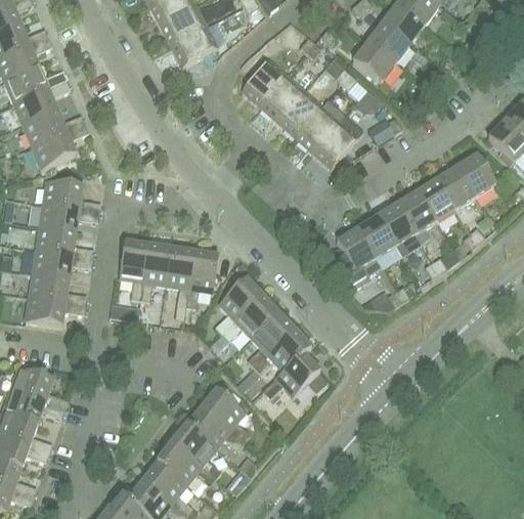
[(0,0),(0,8),(19,0),(0,0)]
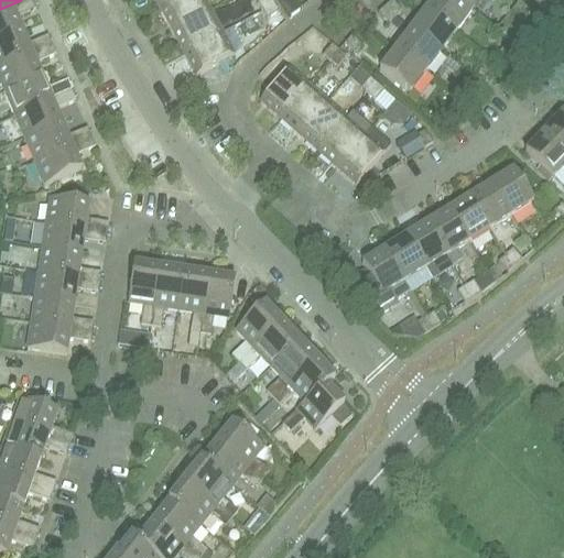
[(0,36),(22,28),(17,13),(36,6),(34,0),(21,0),(0,9),(0,36)]
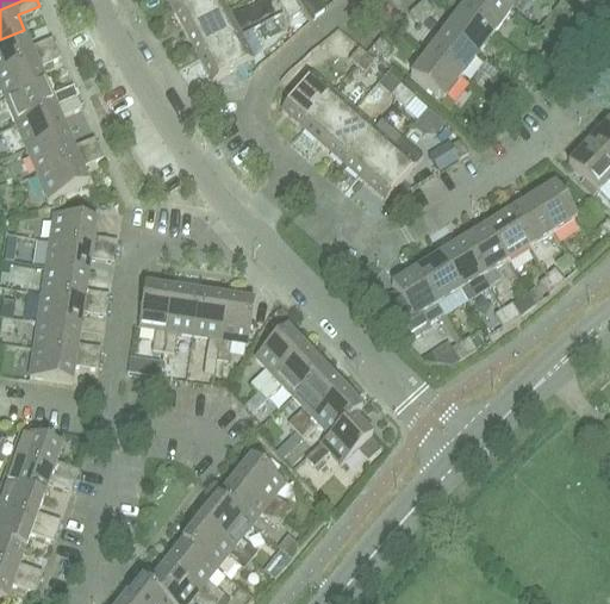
[(225,8),(221,0),(184,0),(176,4),(188,27),(225,8)]
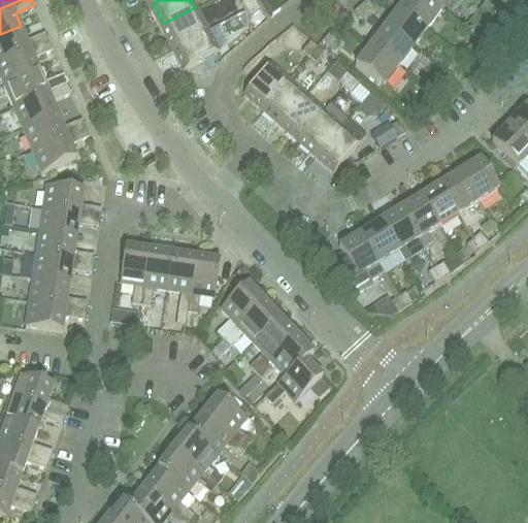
[(261,7),(256,0),(245,7),(251,14),(261,7)]
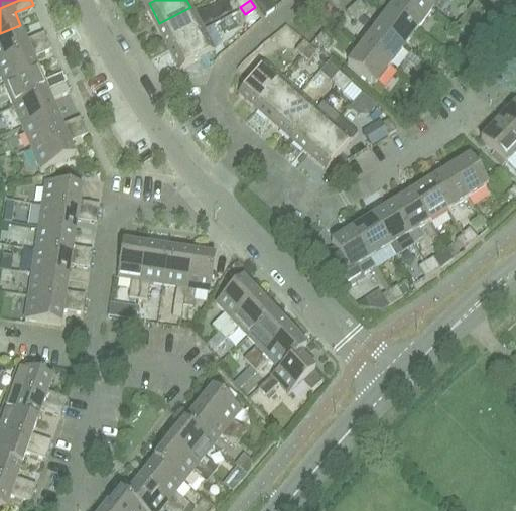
[(356,0),(353,3),(361,13),(368,7),(362,0),(356,0)]
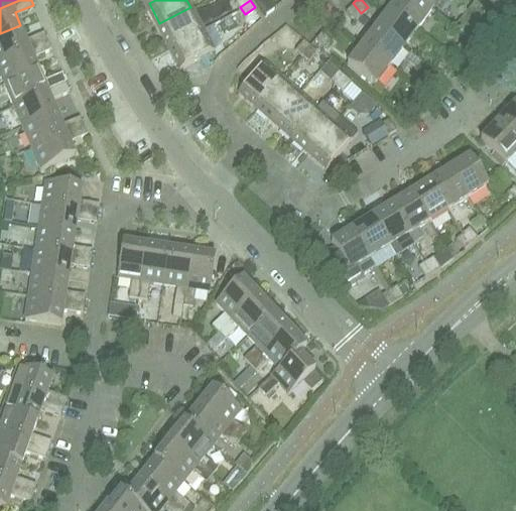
[(431,8),(420,0),(394,0),(390,6),(417,26),(431,8)]
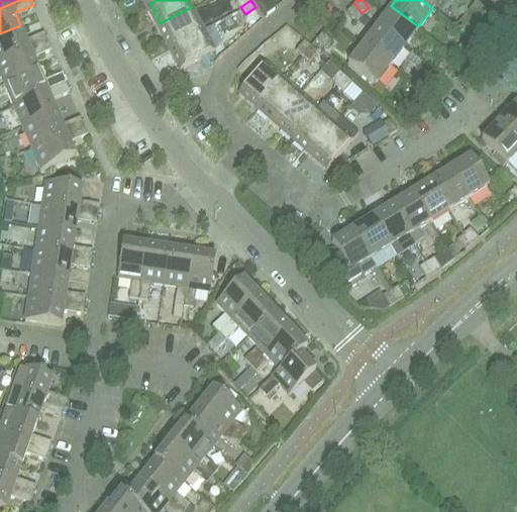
[(421,0),(432,8),(436,12),(445,0),(421,0)]
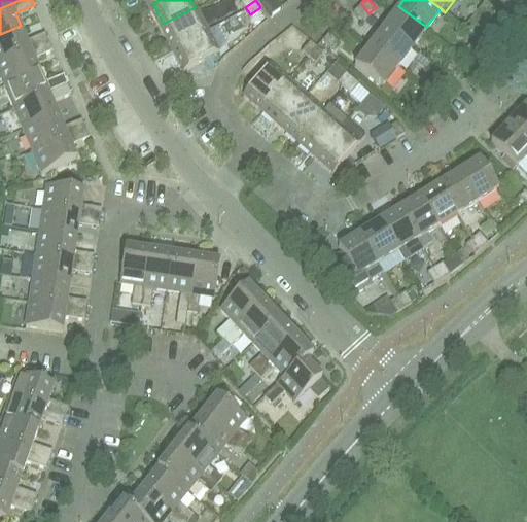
[(362,19),(369,13),(360,3),(353,9),(362,19)]
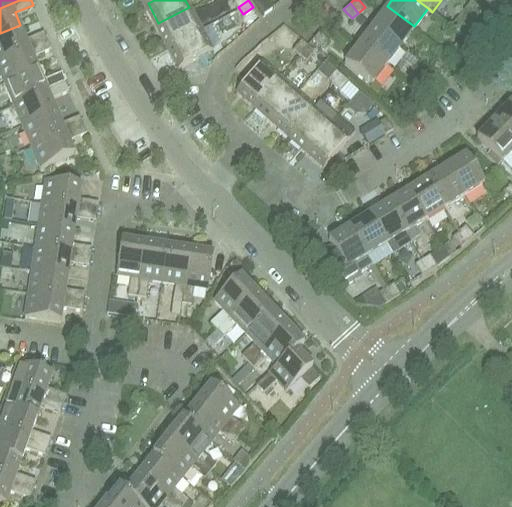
[(414,26),(387,6),(373,24),(400,45),(414,26)]
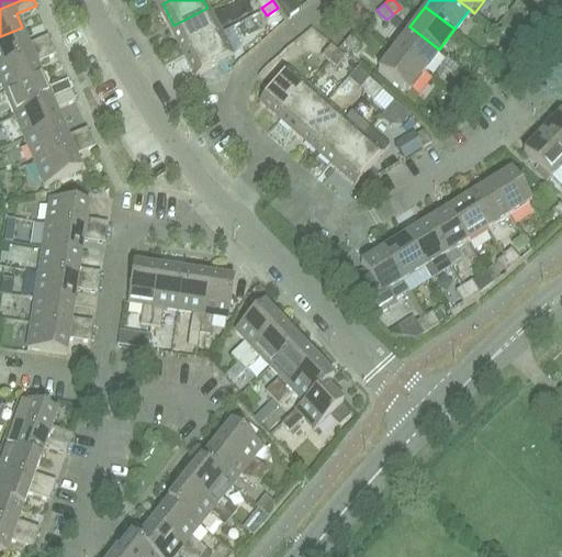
[(218,30),(208,8),(173,25),(186,48),(218,30)]
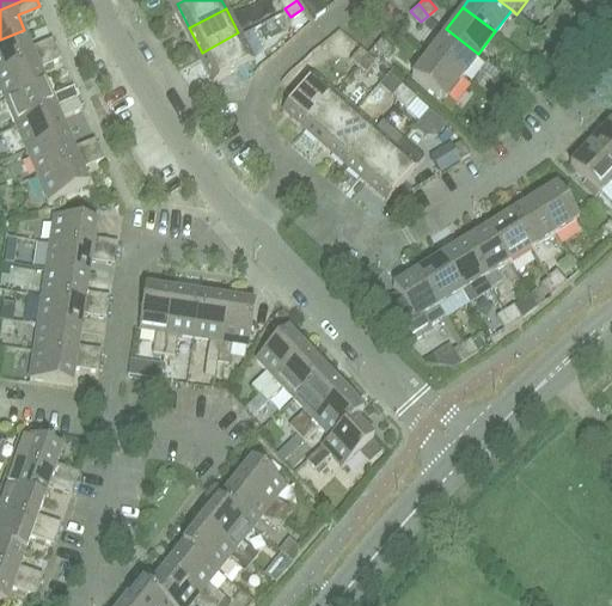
[(548,18),(538,30),(548,37),(552,41),(561,29),(555,24),(548,18)]
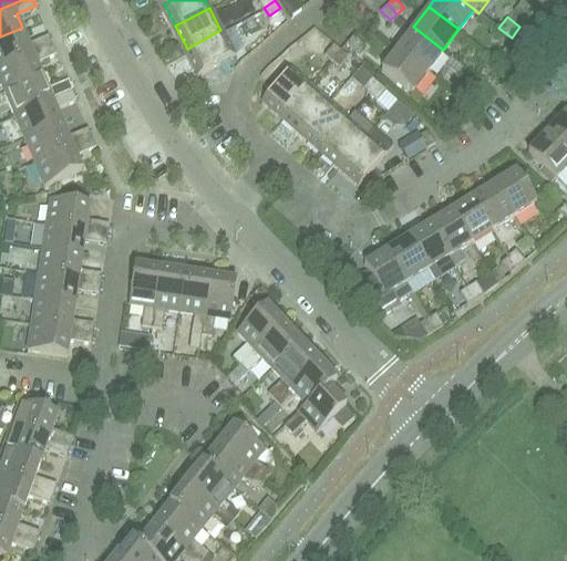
[(443,50),(413,27),(398,47),(428,70),(443,50)]
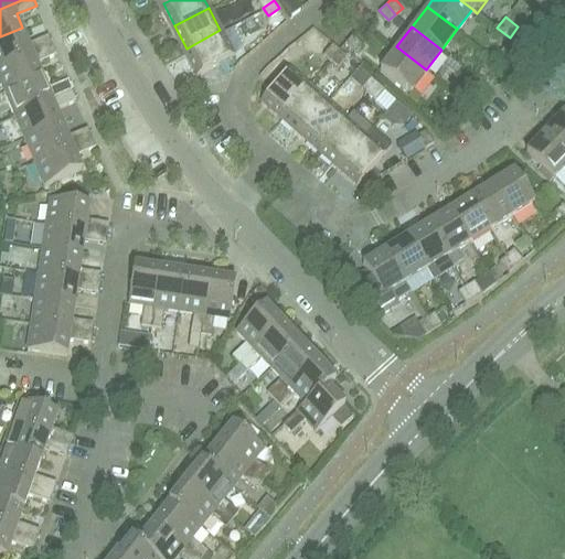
[(0,64),(52,42),(49,32),(28,41),(22,28),(0,36),(0,64)]
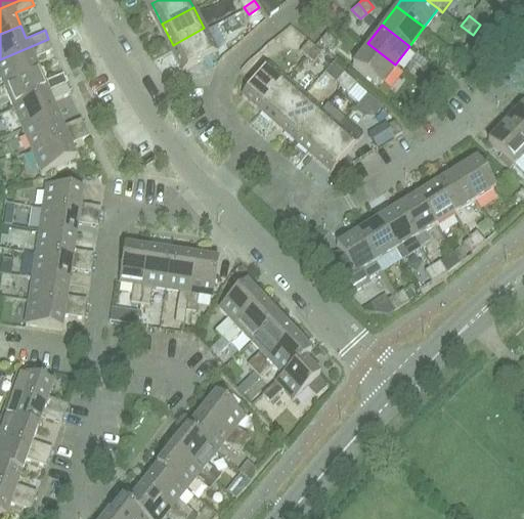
[(216,49),(204,28),(173,45),(184,66),(203,56),(212,51),(216,49)]
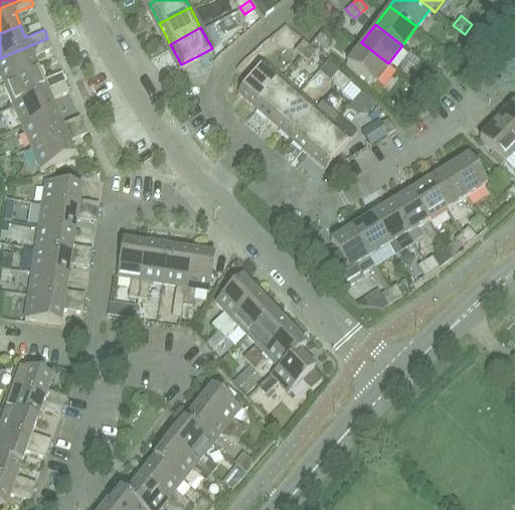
[(331,38),(321,30),(315,36),(325,45),(331,38)]
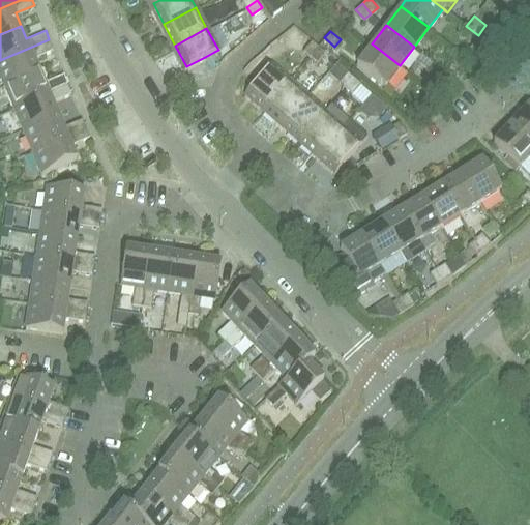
[(303,49),(310,55),(319,45),(313,38),(303,49)]
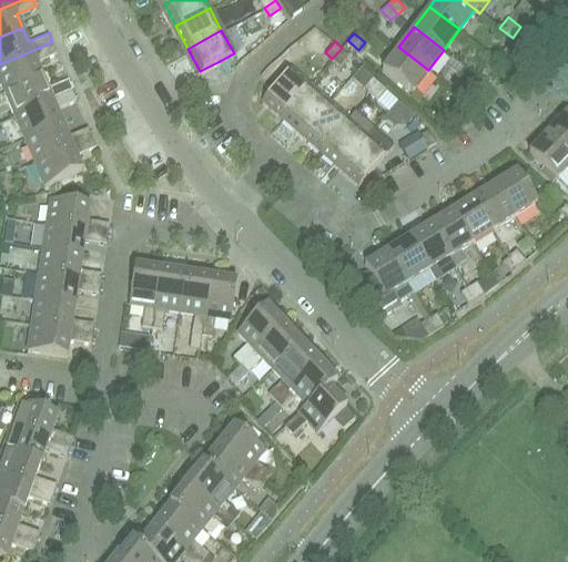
[(42,74),(37,60),(57,52),(52,42),(0,64),(0,78),(4,90),(42,74)]
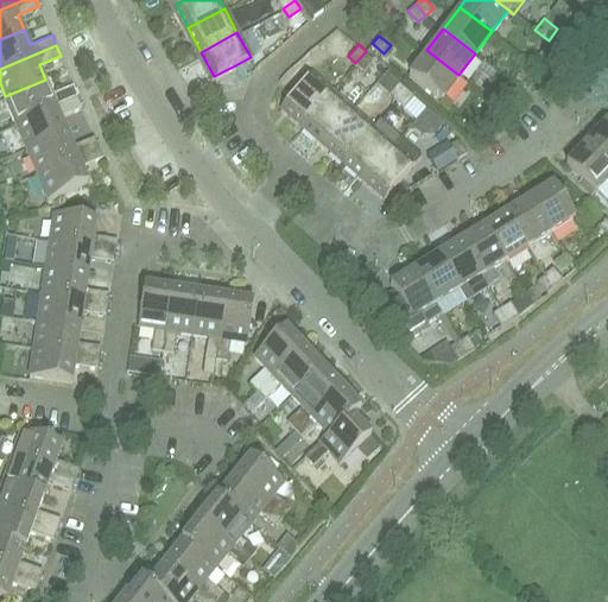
[(458,75),(426,50),(410,73),(442,97),(458,75)]
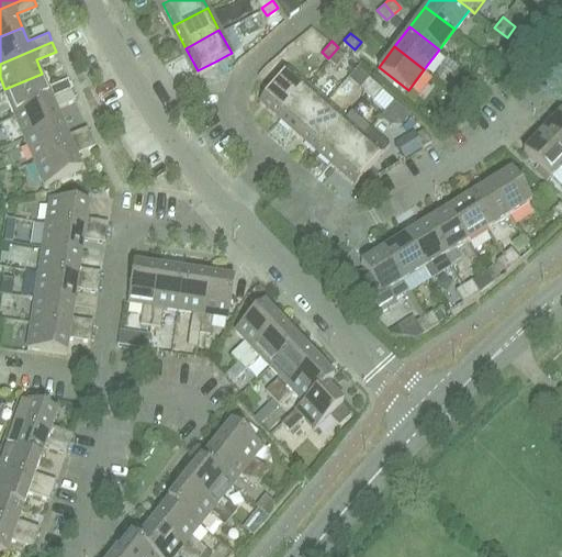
[(346,54),(338,47),(328,58),(336,64),(346,54)]
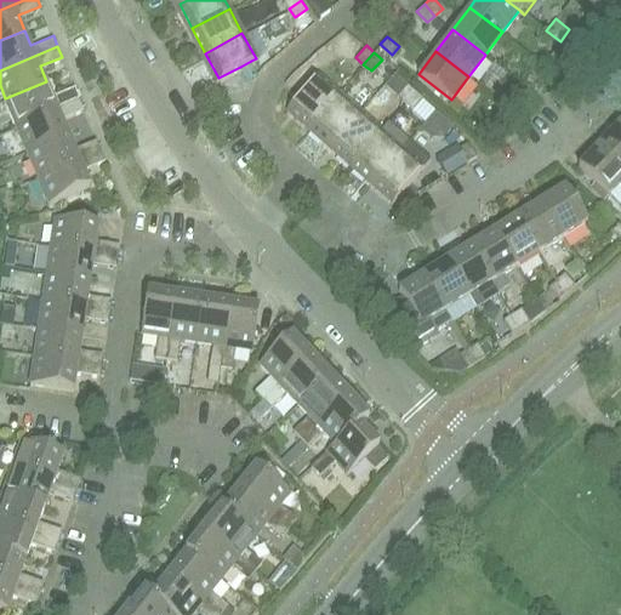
[(251,61),(240,67),(246,77),(256,70),(251,61)]
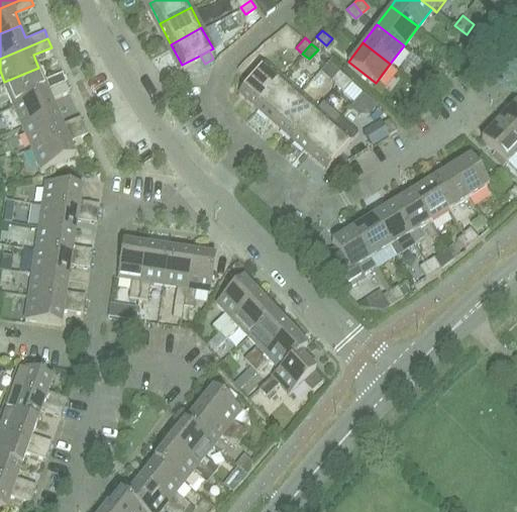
[(259,103),(281,78),(263,62),(240,88),(259,103)]
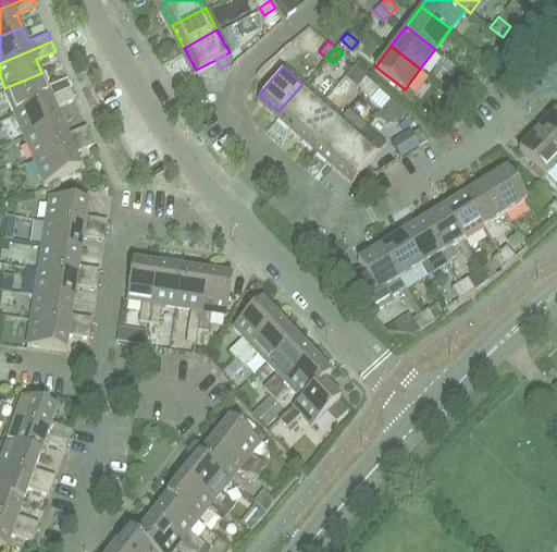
[(14,111),(71,87),(66,77),(47,86),(41,73),(4,88),(14,111)]
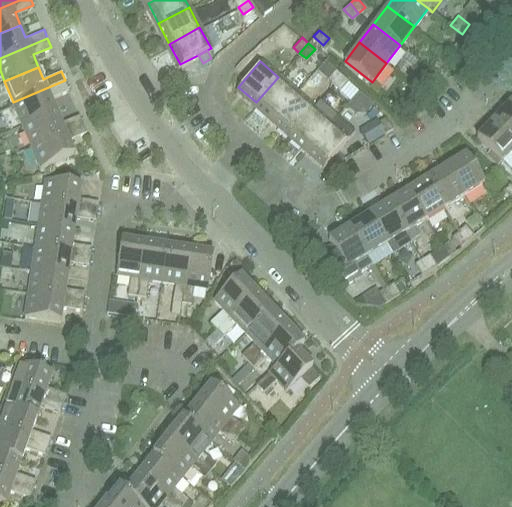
[(327,77),(334,83),(342,73),(336,67),(327,77)]
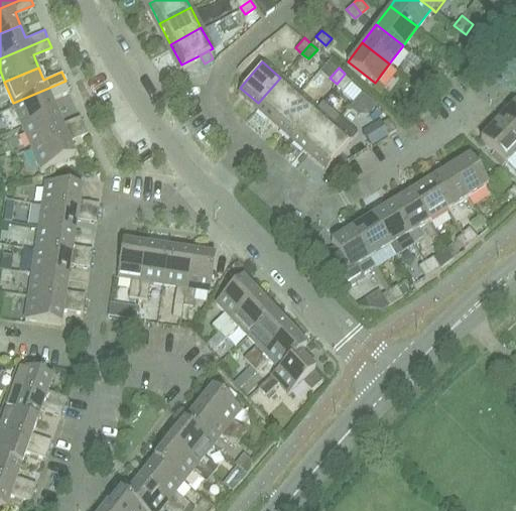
[(352,80),(345,74),(337,84),(343,89),(352,80)]
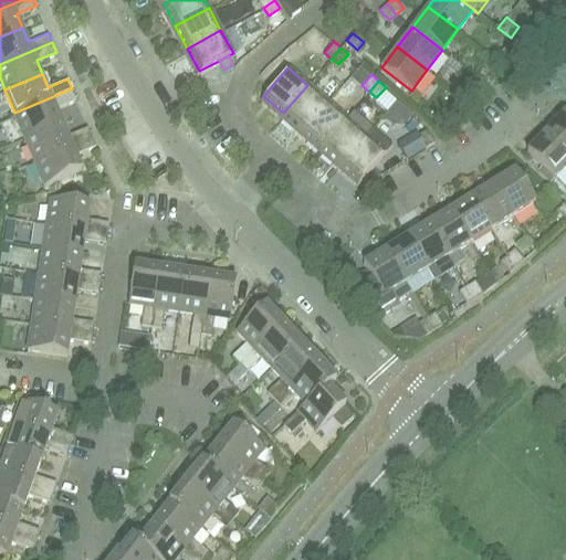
[(302,129),(326,102),(307,85),(283,113),(302,129)]
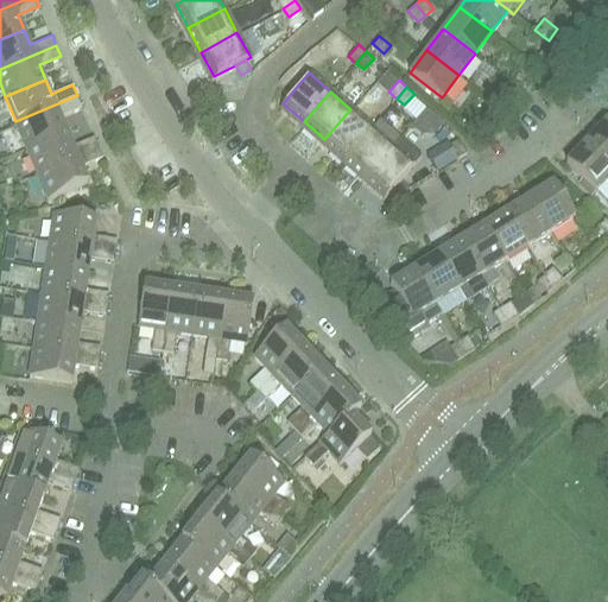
[(67,130),(59,114),(82,106),(77,95),(16,121),(26,146),(67,130)]
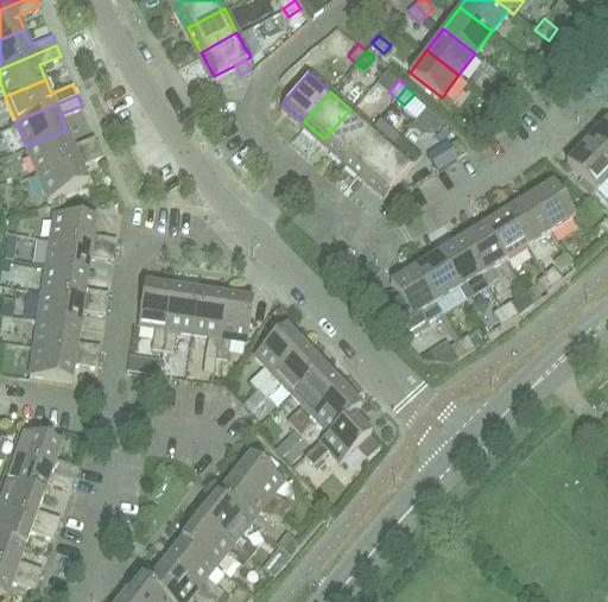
[(344,158),(372,127),(350,109),(324,139),(344,158)]
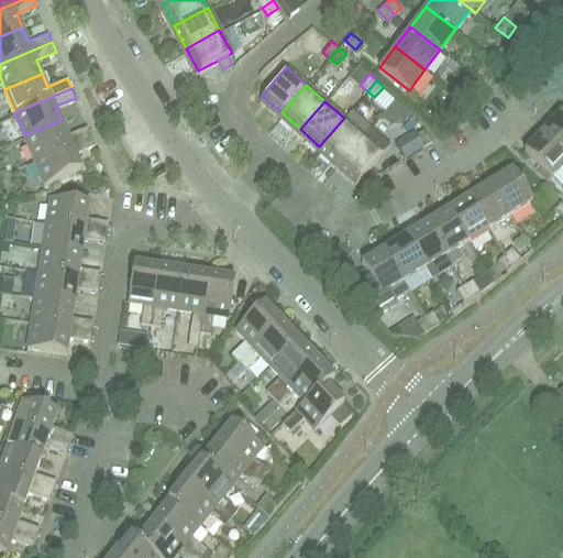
[(338,163),(363,134),(371,126),(352,109),(344,118),(319,146),(338,163)]
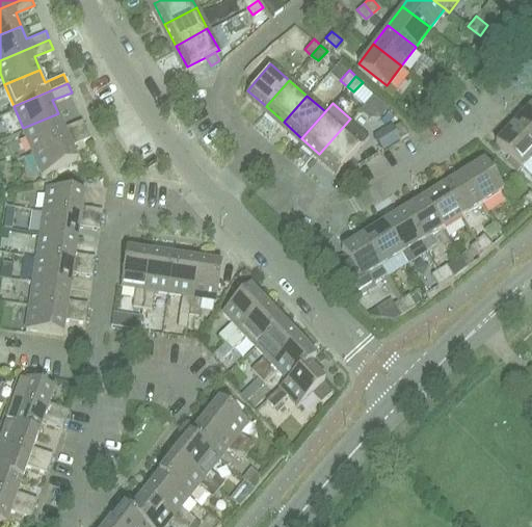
[(531,108),(529,106),(512,123),(531,141),(531,108)]
